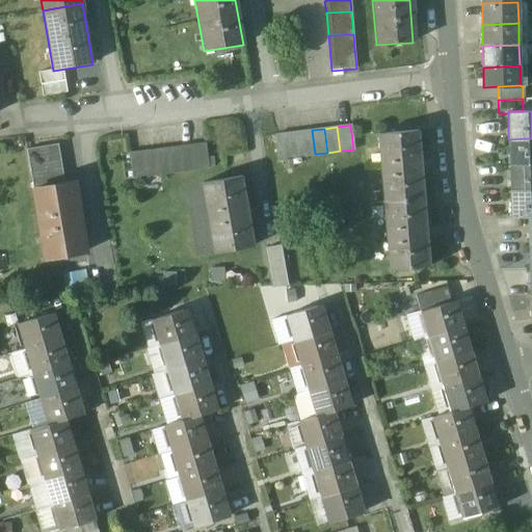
[(312,130),(299,132),(302,156),(315,154),(312,130)]
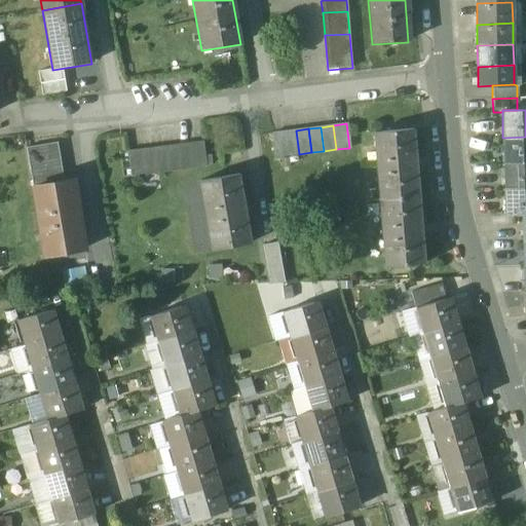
[(412,129),(374,133),(379,199),(416,196),(412,129)]
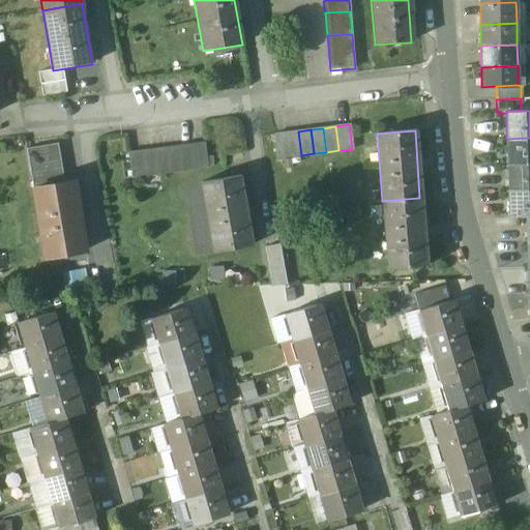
[(298,131),(287,133),(290,156),(301,155),(298,131)]
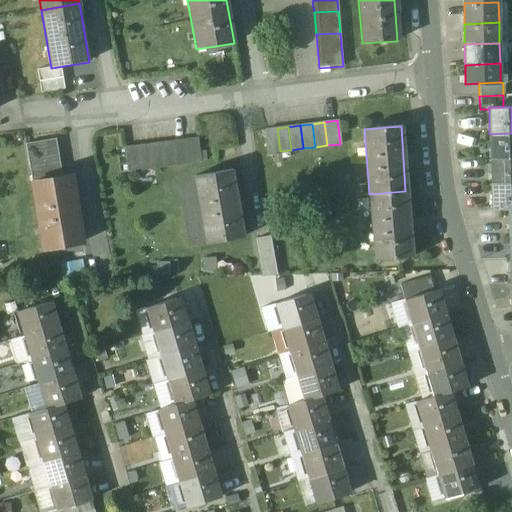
[(277,128),(264,130),(267,153),(280,151),(277,128)]
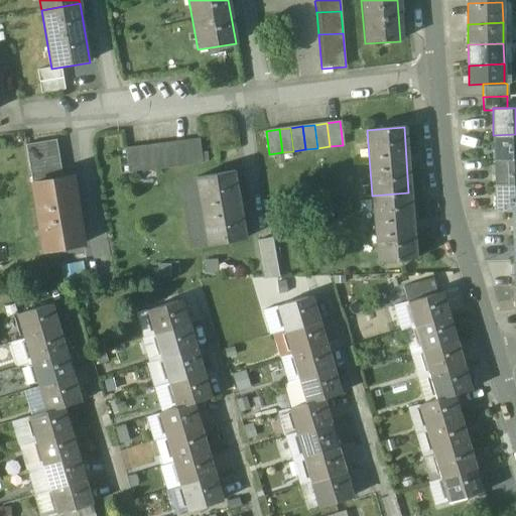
[(515,134),(493,135),(494,160),(515,158),(515,134)]
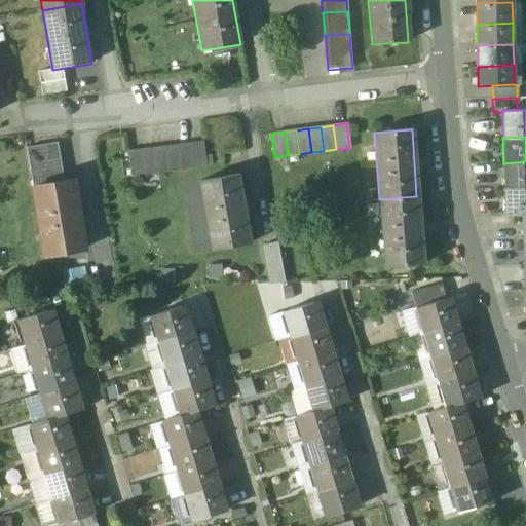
[(202,142),(189,143),(192,167),(205,166),(202,142)]
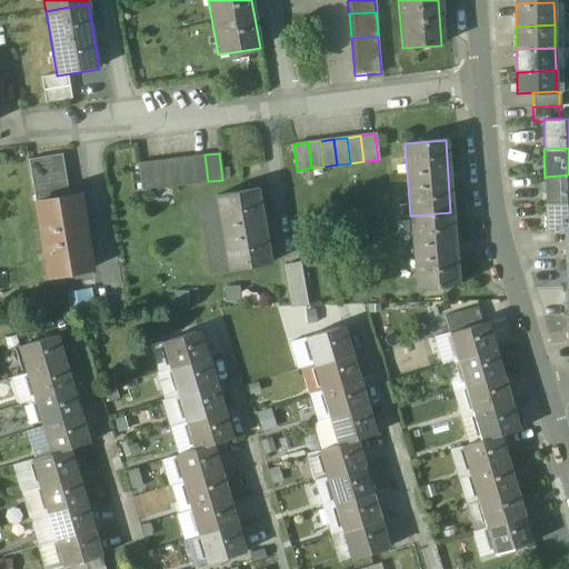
[(59,155),(26,160),(32,203),(67,198),(59,155)]
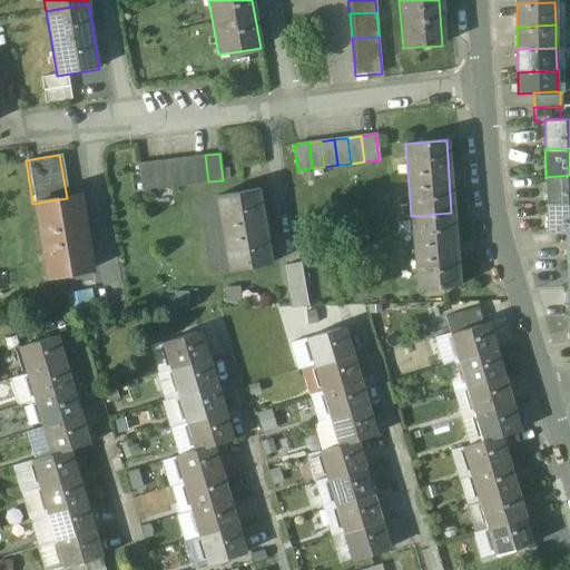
[(205,155),(192,157),(194,184),(208,182),(205,155)]
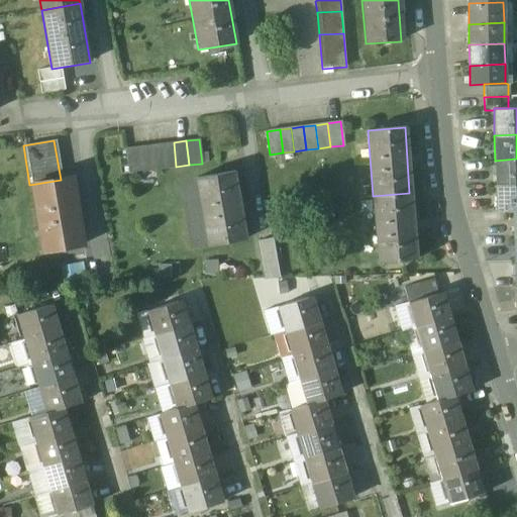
[(174,142),(162,143),(165,168),(176,167),(174,142)]
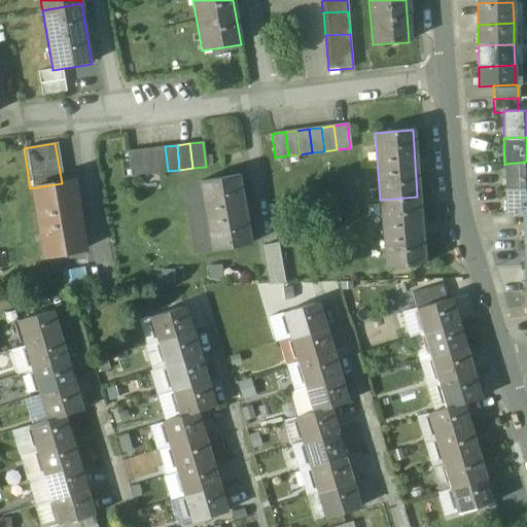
[(165,146),(152,148),(155,172),(168,171),(165,146)]
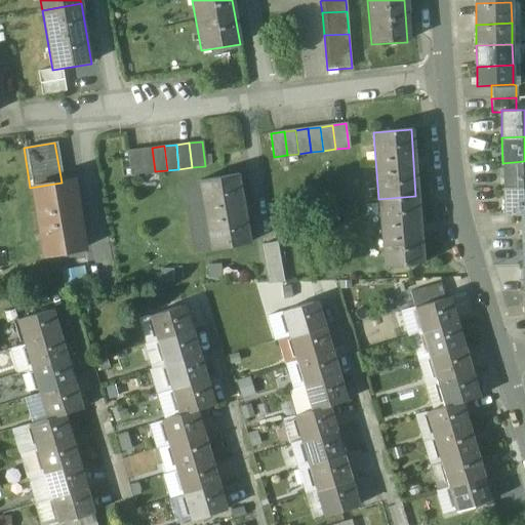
[(152,148),(139,149),(143,173),(155,171),(152,148)]
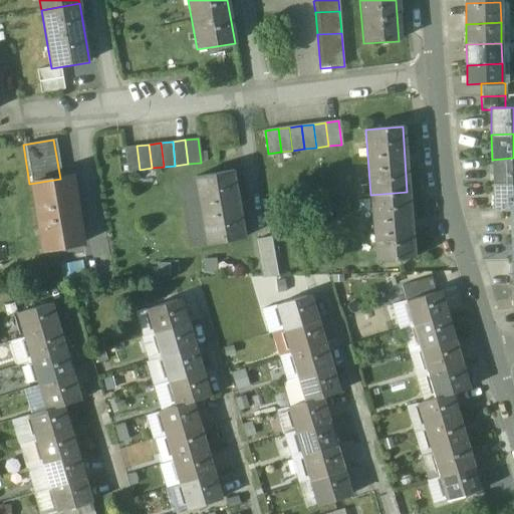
[(137,146),(124,148),(127,171),(140,170),(137,146)]
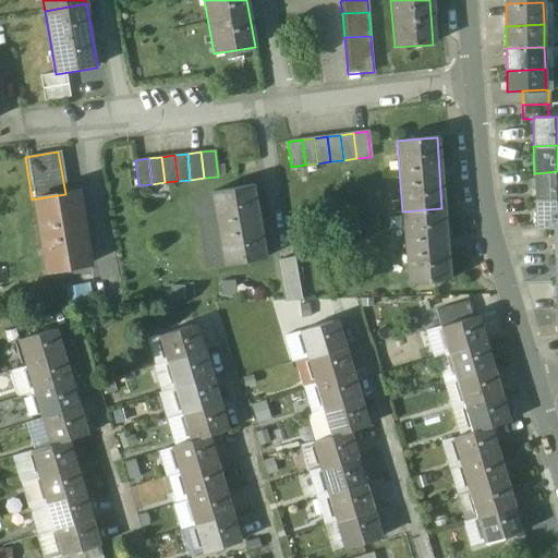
[(557,171),(534,173),(534,201),(557,199),(557,171)]
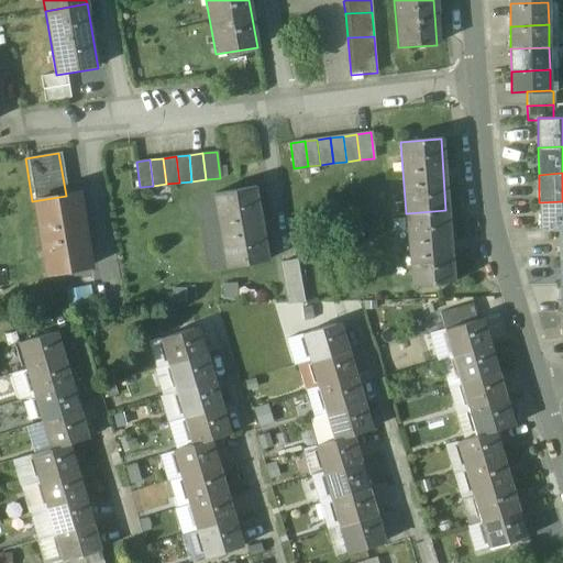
[(254,189),(212,196),(225,267),(266,261),(254,189)]
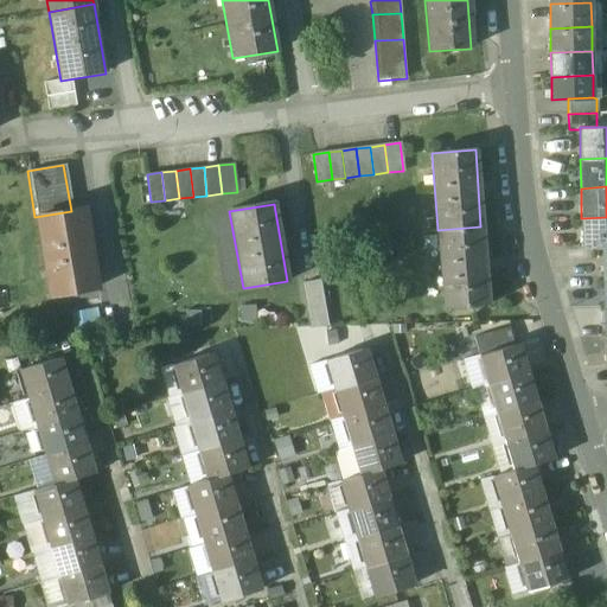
[(71,211),(34,217),(49,296),(95,288),(82,209),(71,211)]
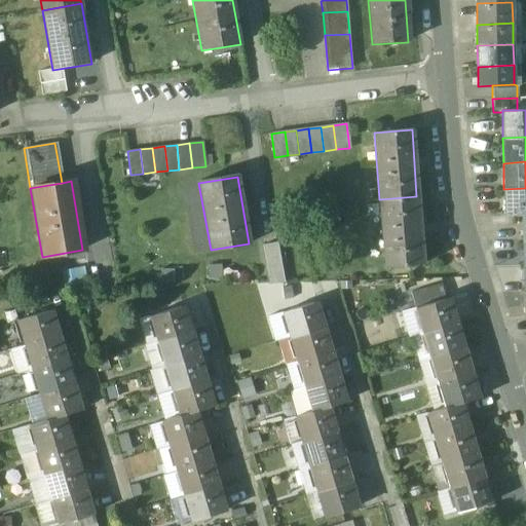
[(525,188),(503,189),(503,216),(521,215),(525,215),(525,188)]
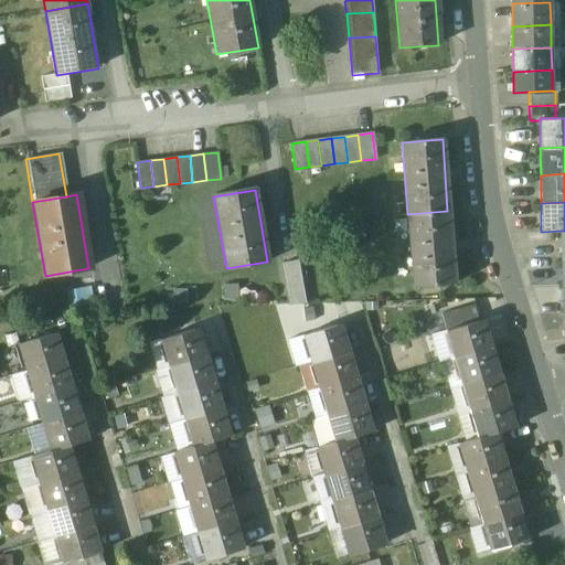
[(447,211),(407,214),(412,286),(452,283),(447,211)]
